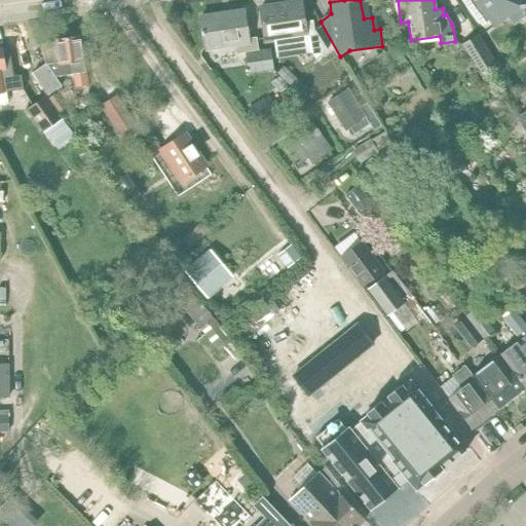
[(525,0),(477,0),(495,24),(506,15),(508,15),(514,25),(525,14),(525,13),(525,12),(525,0)]
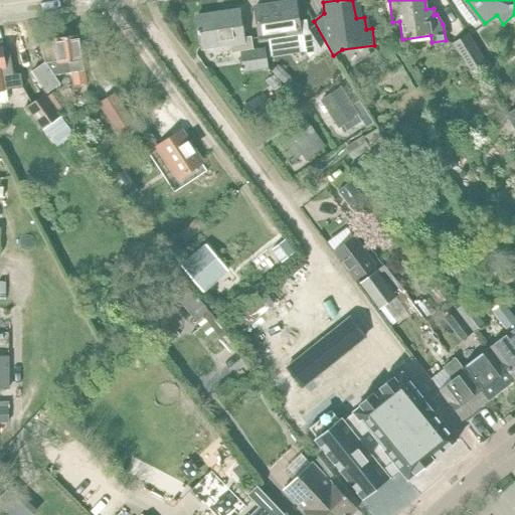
[(296,1),(253,7),(259,39),(269,38),(270,47),(300,43),(309,56),(320,49),(307,28),(306,20),(298,21),(296,1)]
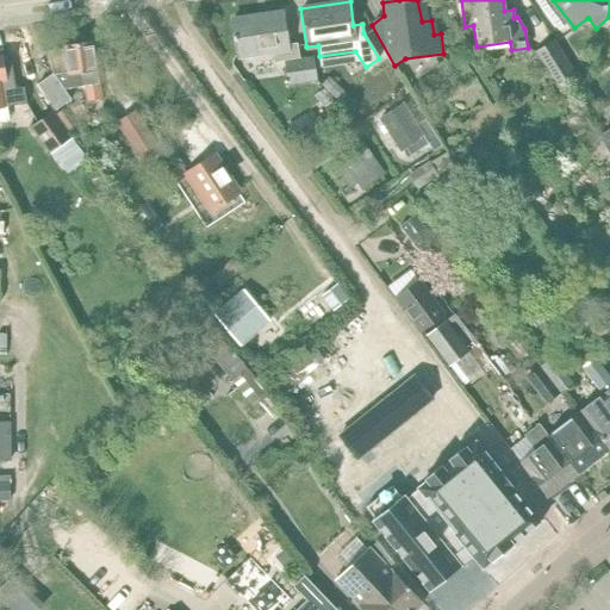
[(281,12),(232,18),(238,56),(273,51),(274,62),(299,58),(297,43),(286,44),(281,12)]
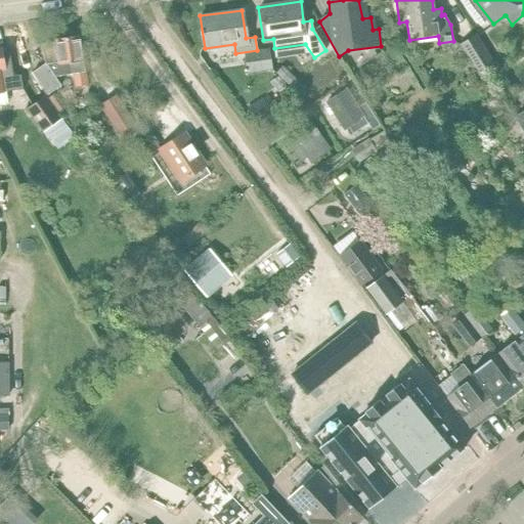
[(476,34),(459,44),(477,74),(478,73),(482,80),(496,72),(492,64),(494,63),(476,34)]
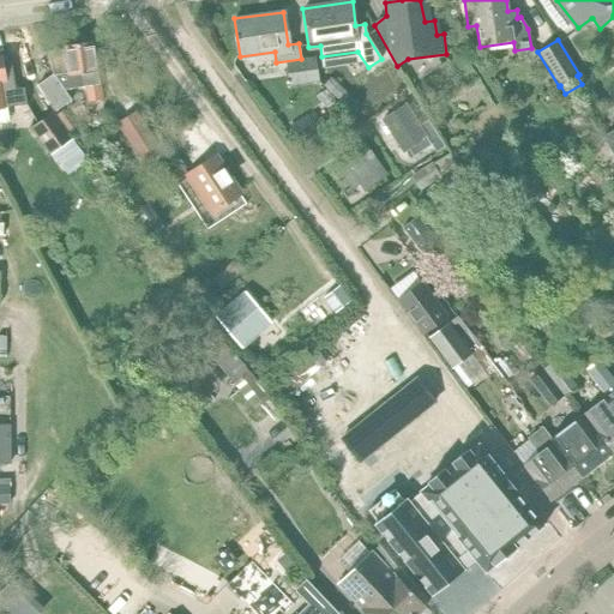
[(53,76),(38,86),(55,110),(71,101),(62,90),(85,86),(88,101),(101,98),(92,42),(64,47),(64,49),(49,52),(53,76)]
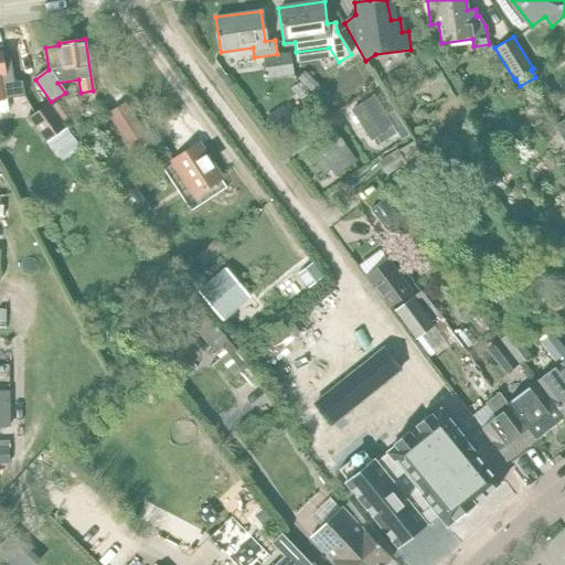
[(2,50),(0,50),(0,98),(27,94),(24,80),(17,81),(13,63),(4,65),(2,50)]
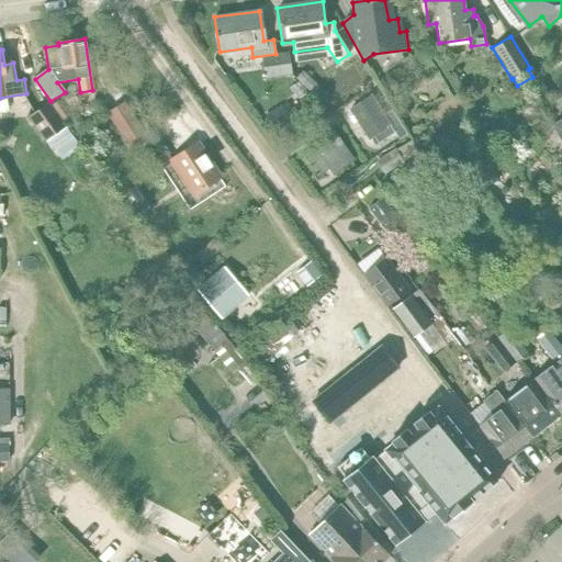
[(278,76),(285,75),(292,74),(289,53),(284,54),(274,55),(278,76)]
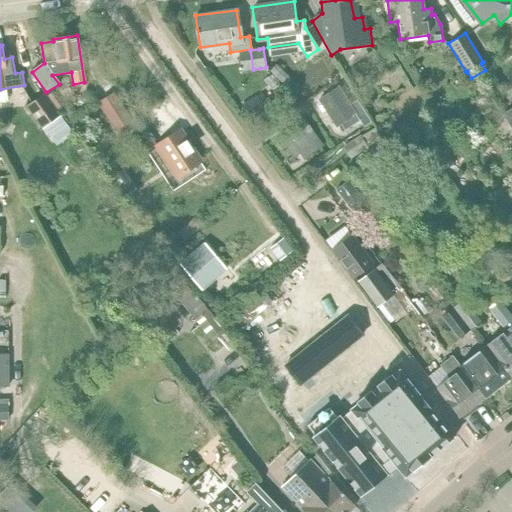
[(261,80),(260,68),(253,69),(250,50),(238,52),(243,82),(261,80)]
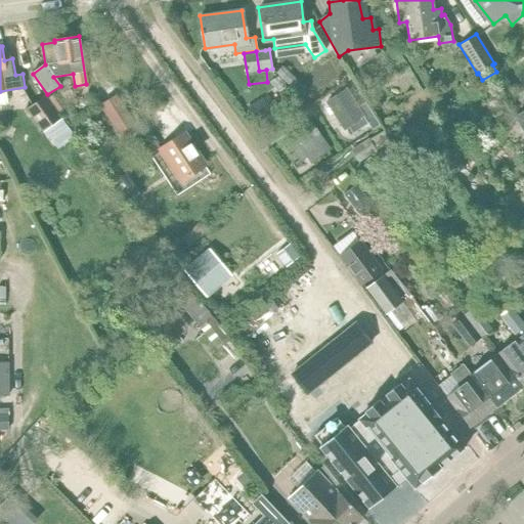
[(345,92),(326,104),(343,131),(346,129),(350,135),(367,124),(373,132),(380,127),(365,104),(357,110),(345,92)]
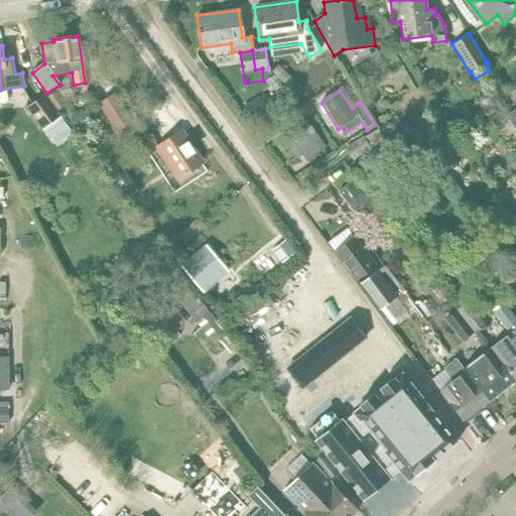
[(44,94),(26,107),(41,129),(60,116),(44,94)]
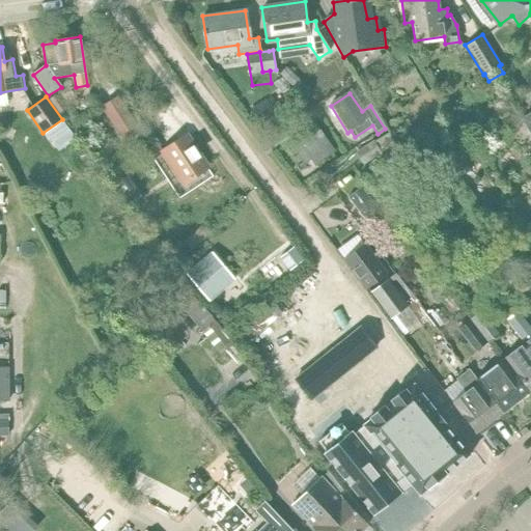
[(118,96),(102,107),(124,141),(140,130),(118,96)]
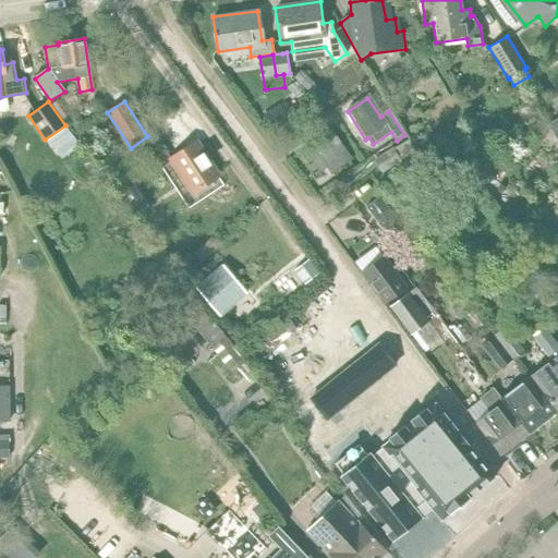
[(318,110),(310,117),(314,124),(324,118),(318,110)]
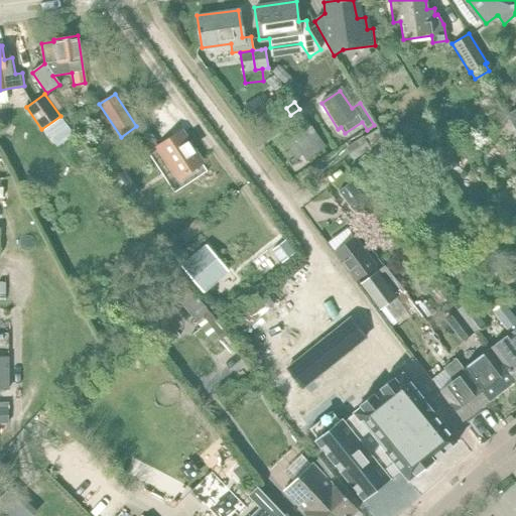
[(79,114),(75,109),(69,108),(63,111),(70,120),(79,114)]
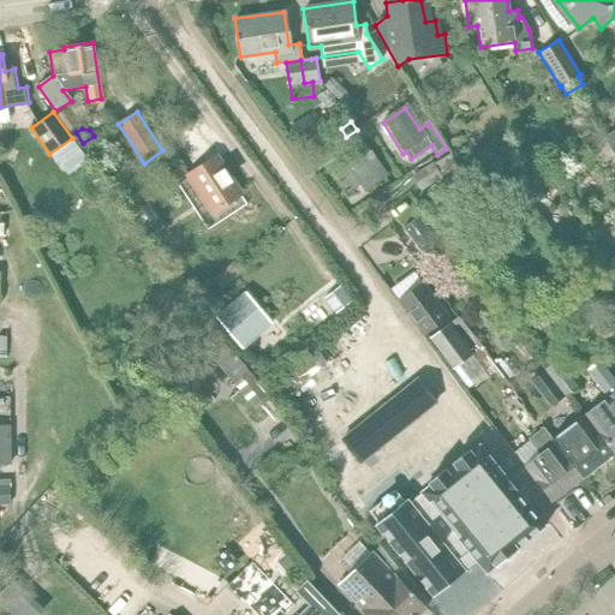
[(614,129),(603,137),(614,155),(614,129)]
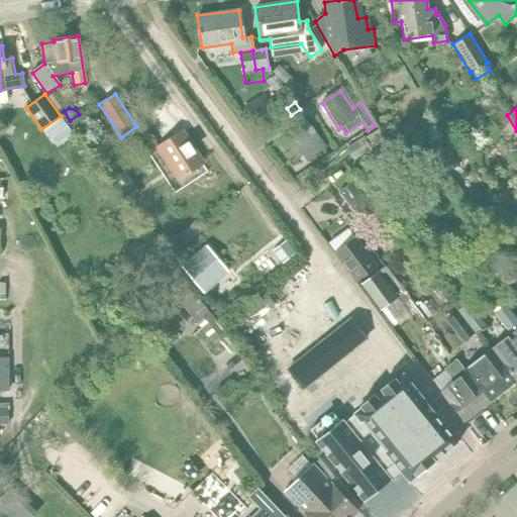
[(288,127),(277,135),(283,144),(286,142),(297,158),(303,153),(307,160),(325,146),(303,116),(294,122),(299,129),(292,134),(288,127)]
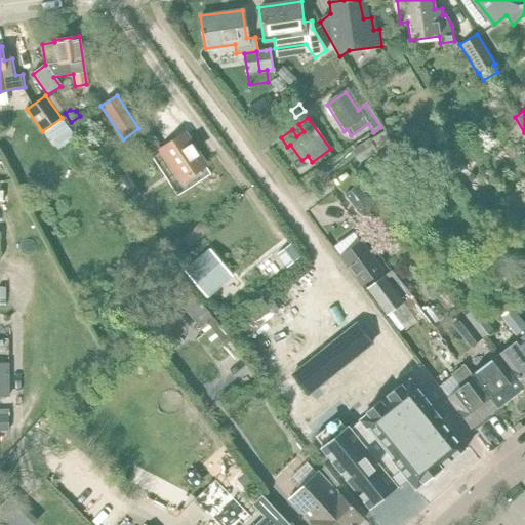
[(89,133),(81,123),(73,129),(81,139),(89,133)]
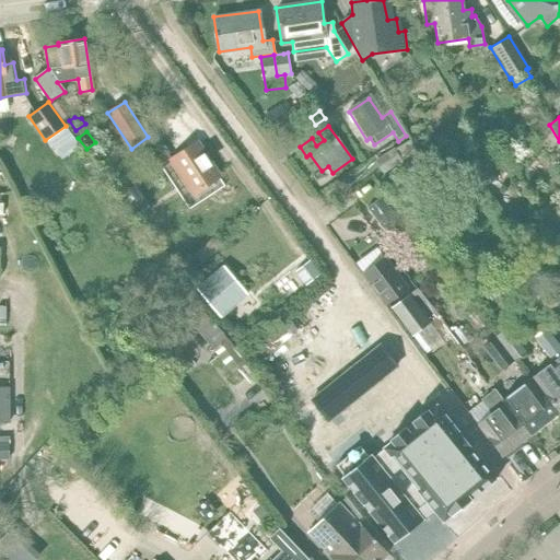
[(218,174),(198,144),(174,161),(173,161),(193,190),(218,174)]
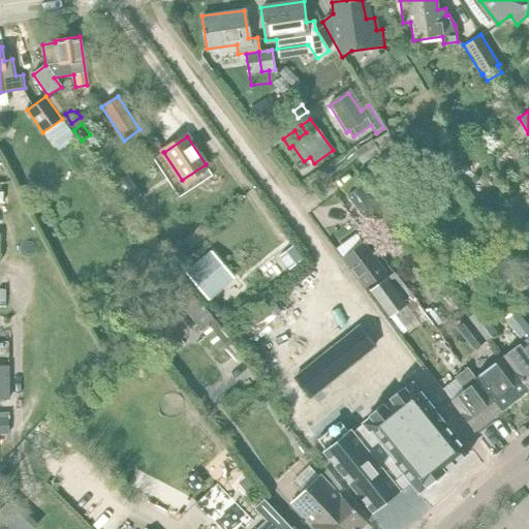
[(372,139),(354,151),(362,163),(380,152),(372,139)]
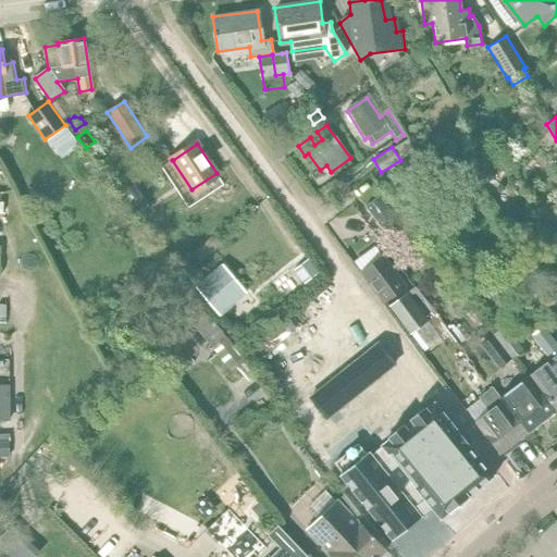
[(166,150),(156,157),(162,166),(172,160),(173,160),(166,150)]
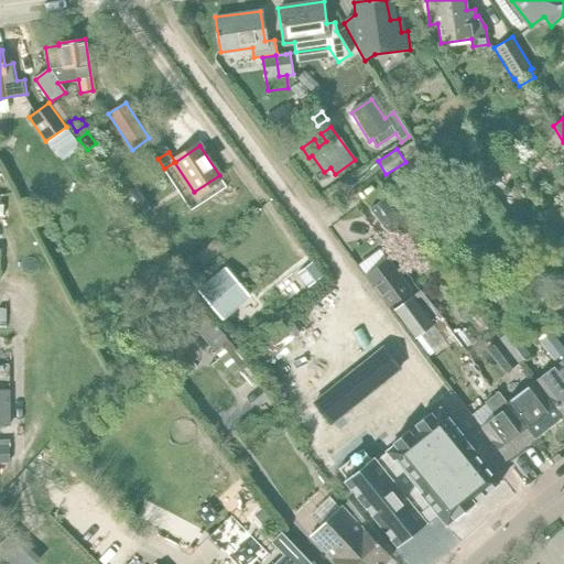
[(487,161),(476,169),(497,198),(508,191),(487,161)]
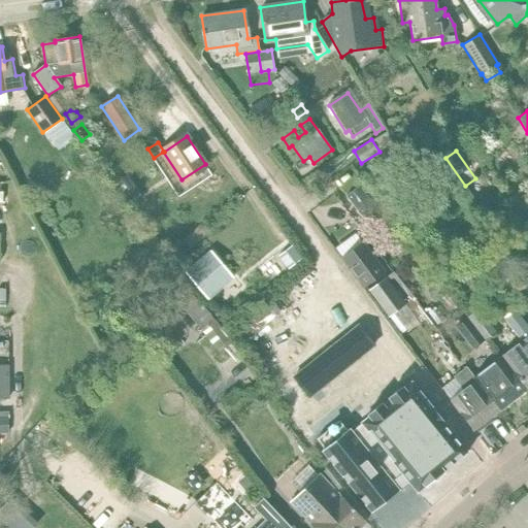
[(127,173),(111,185),(120,197),(135,187),(127,173)]
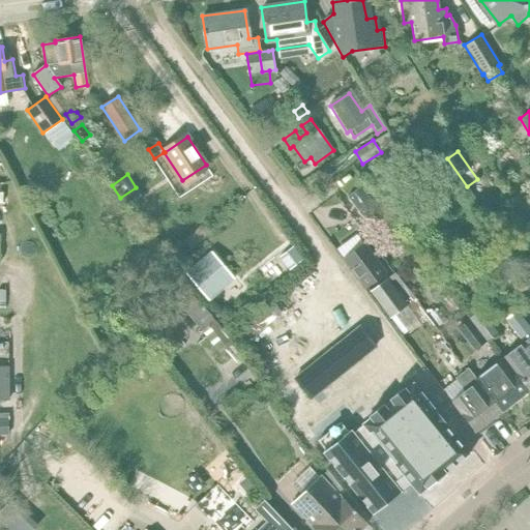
[(358,188),(346,198),(371,230),(383,221),(358,188)]
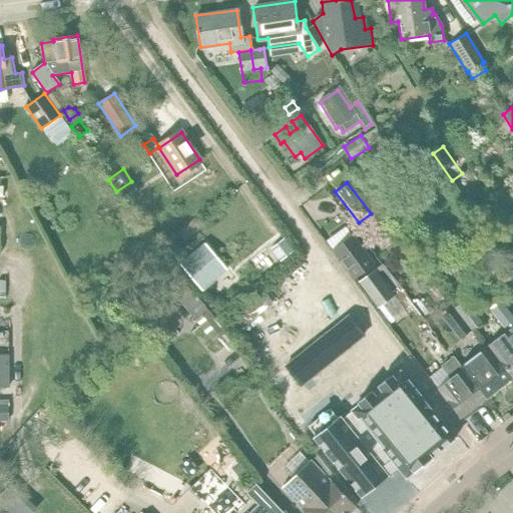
[(512,207),(512,199),(505,186),(494,193),(506,212),(512,207)]
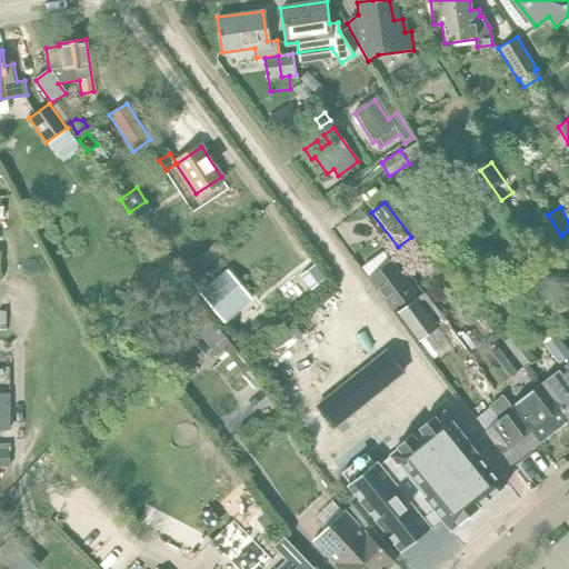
[(391,262),(370,278),(392,308),(413,292),(391,262)]
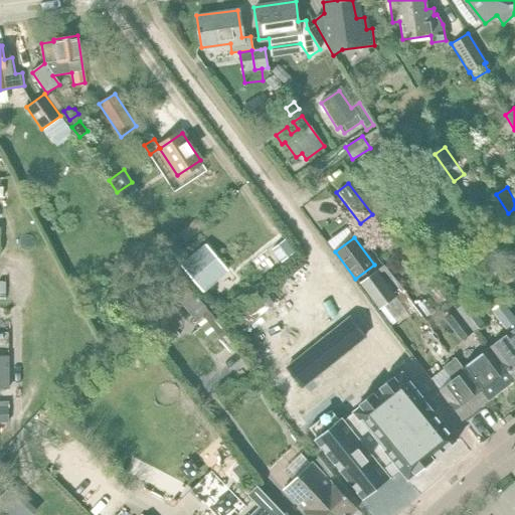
[(285,239),(272,249),(282,263),(295,252),(285,239)]
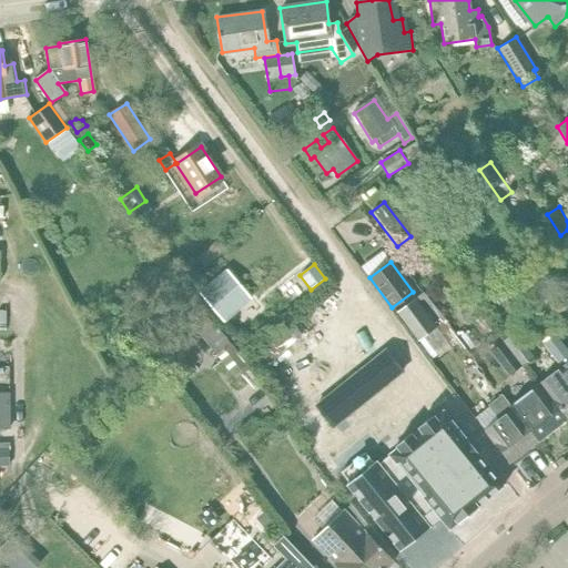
[(227,271),(200,294),(223,323),(251,300),(227,271)]
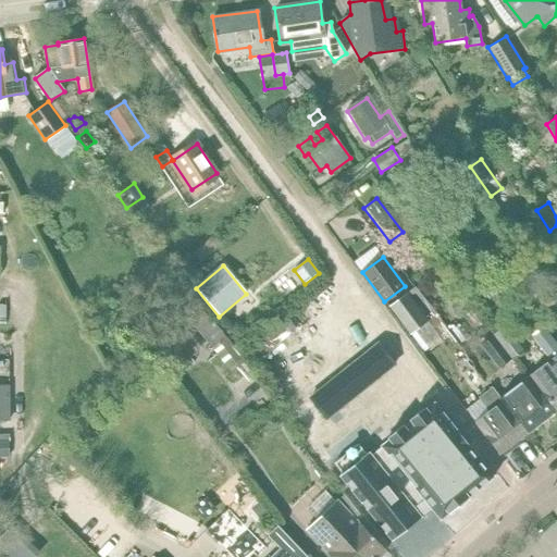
[(428,321),(407,293),(390,306),(410,334),(428,321)]
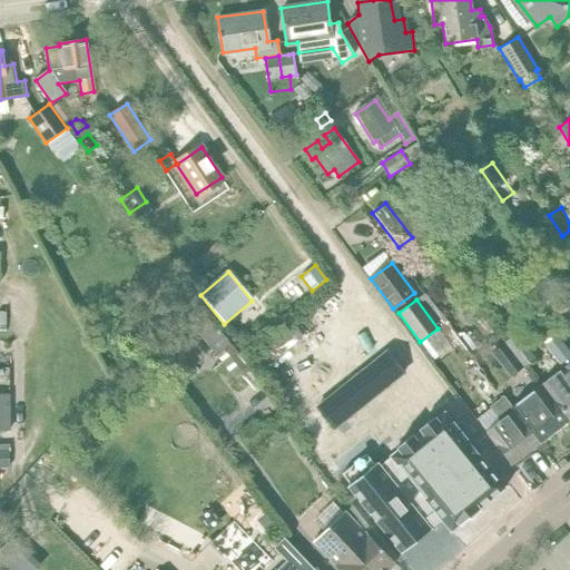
[(569,303),(559,311),(568,323),(569,322),(569,303)]
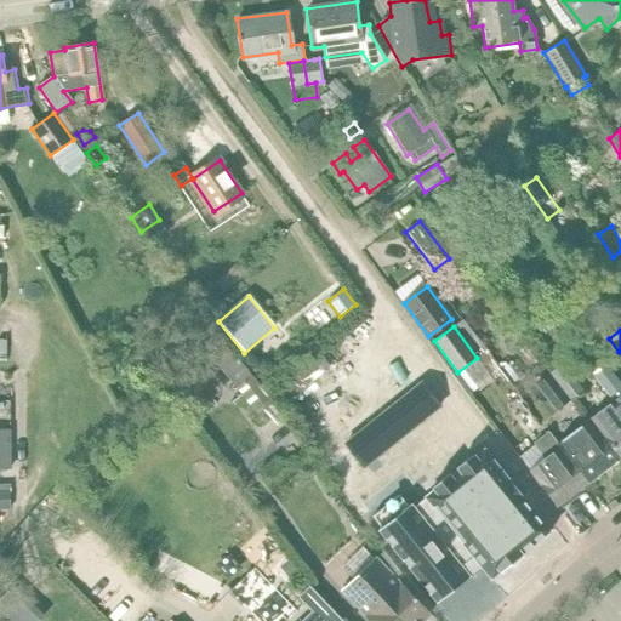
[(228,345),(212,357),(258,415),(273,403),(228,345)]
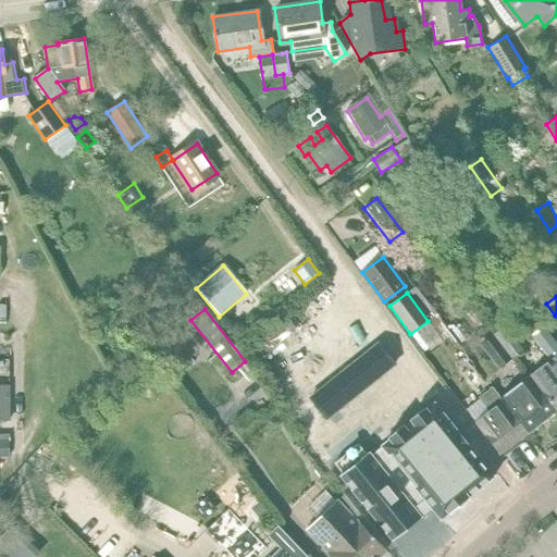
[(505,325),(494,334),(512,358),(522,371),(527,368),(518,355),(523,350),(505,325)]
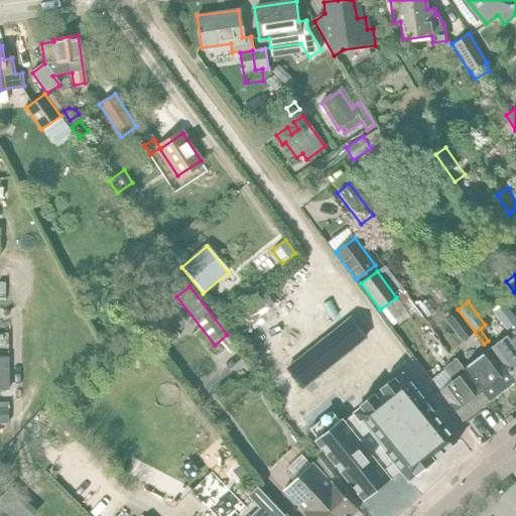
[(515,319),(503,302),(493,309),(508,330),(515,323),(515,319)]
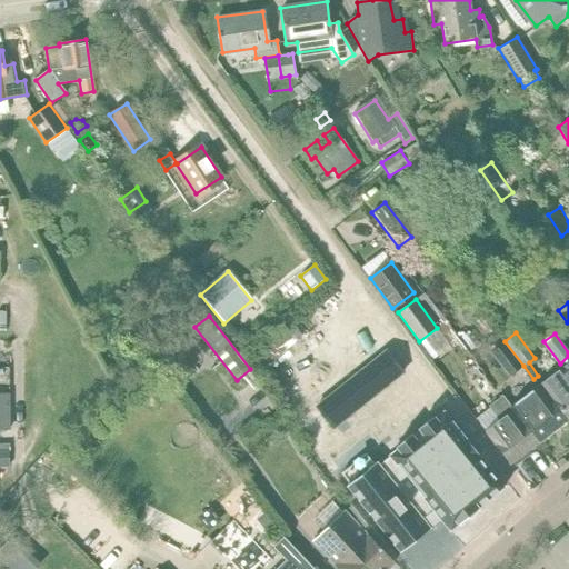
[(190,337),(159,362),(175,381),(206,355),(190,337)]
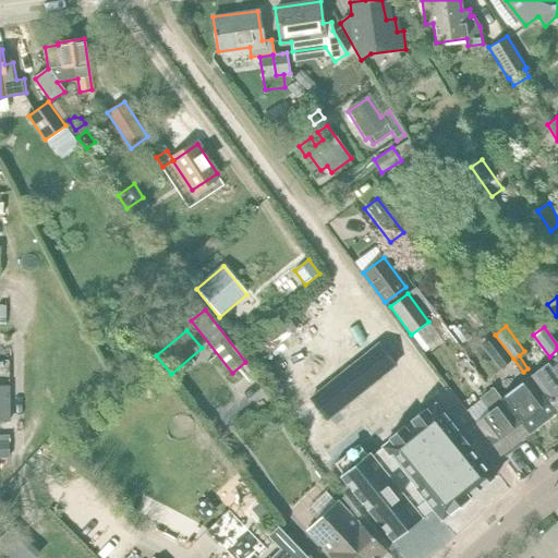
[(513,359),(495,335),(484,342),(504,367),(513,359)]
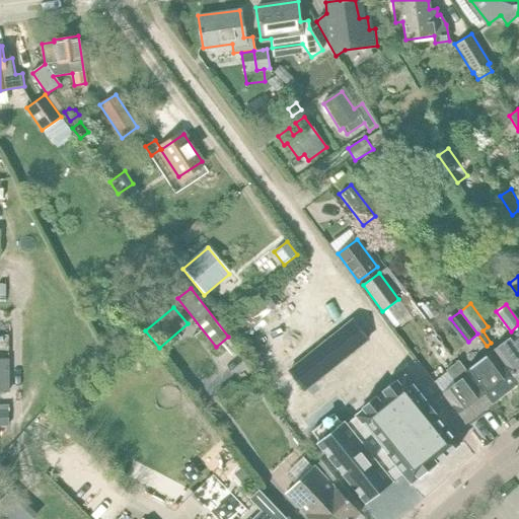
[(353,319),(331,337),(347,355),(368,339),(353,319)]
